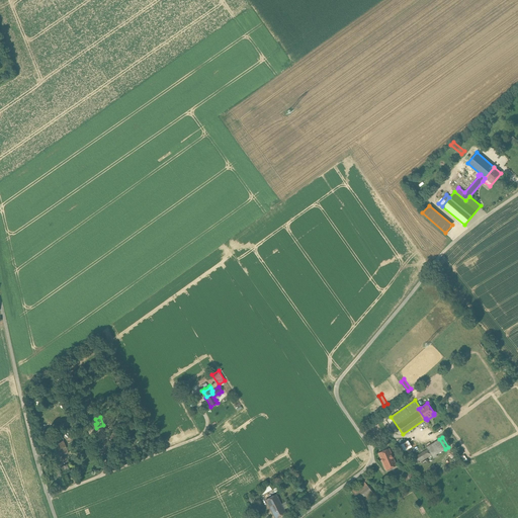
[(439,439),(426,447),(428,449),(432,457),(445,449),(439,439)]
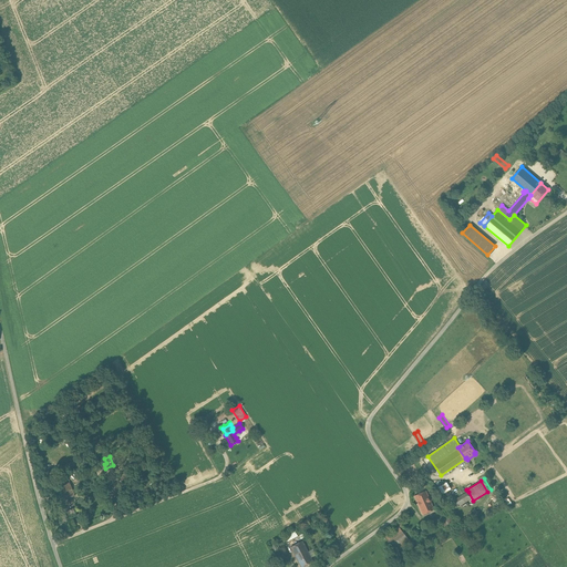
[(70,482),(58,487),(63,501),(65,500),(75,496),(70,482)]
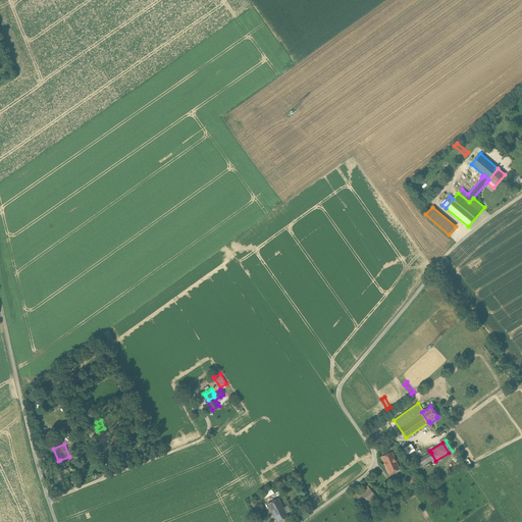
[(409,445),(404,449),(407,455),(408,455),(414,451),(415,451),(411,444),(409,445)]
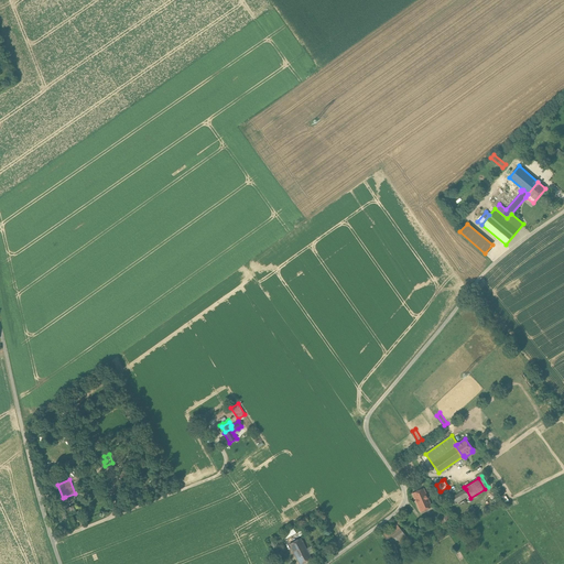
[(137,492),(141,490),(136,480),(131,484),(137,492)]
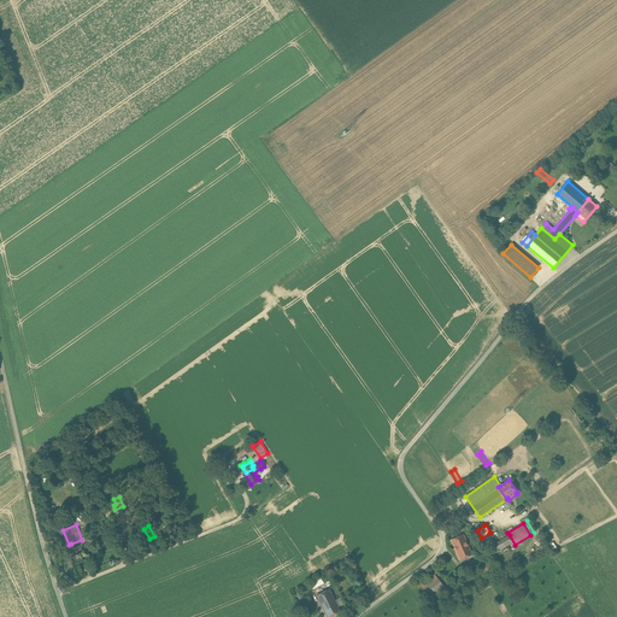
[(63,530),(53,534),(59,548),(69,545),(63,530)]
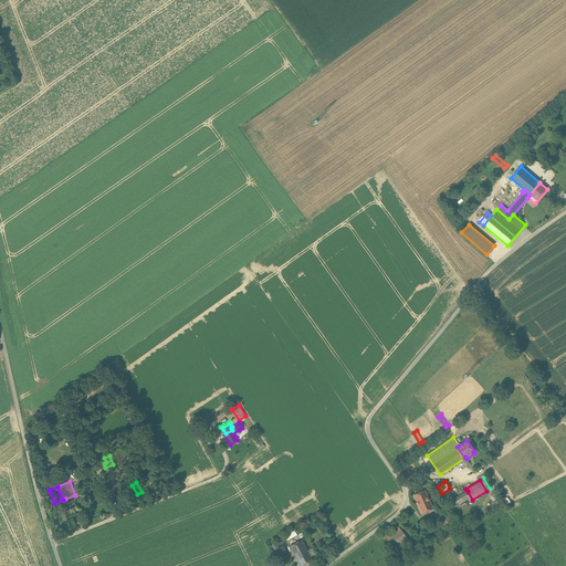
[(454,499),(449,489),(442,493),(452,509),(464,502),(460,495),(454,499)]
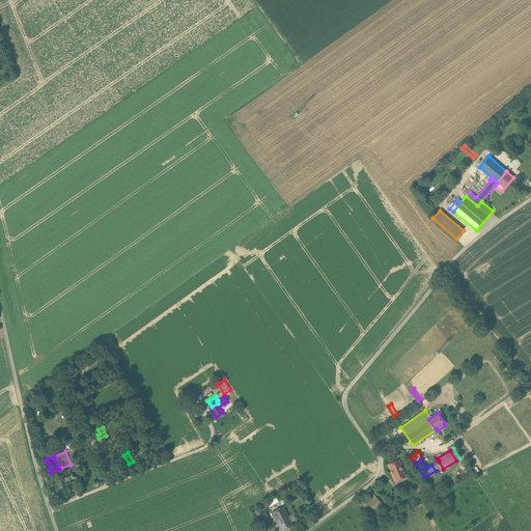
[(398,459),(388,465),(391,473),(402,468),(398,459)]
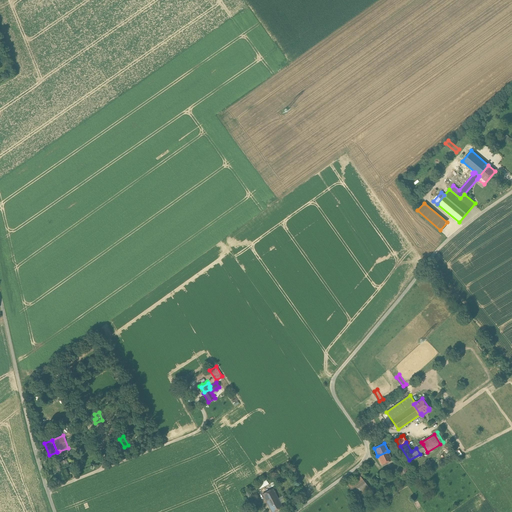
[(423,444),(416,448),(420,454),(426,450),(423,444)]
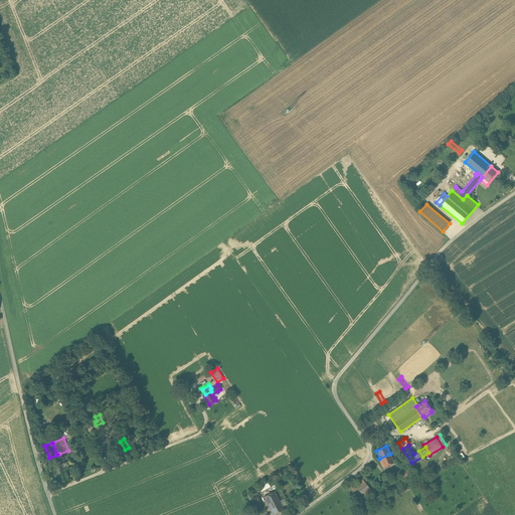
[(57,455),(49,458),(51,463),(61,459),(59,454),(57,455)]
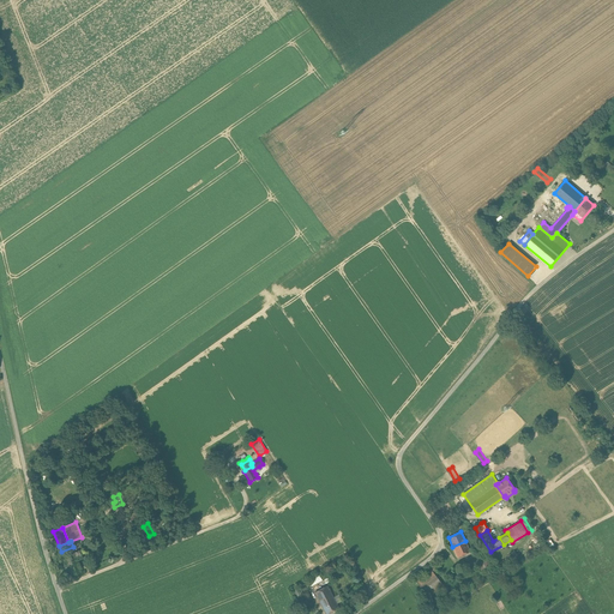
[(465,541),(452,547),(457,558),(470,552),(465,541)]
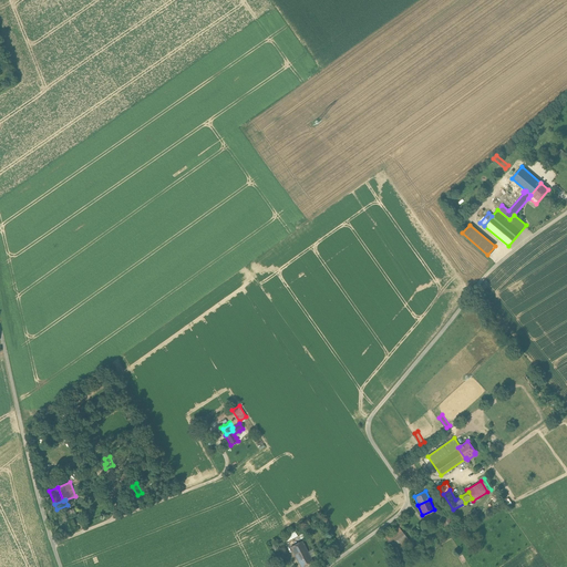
[(457,522),(462,529),(481,518),(477,512),(471,515),(457,522)]
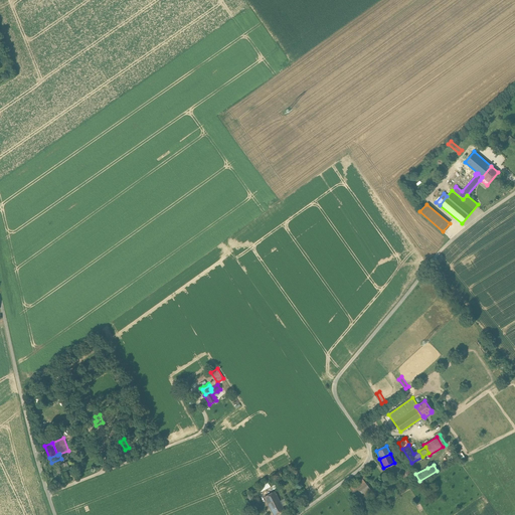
[(406,466),(397,472),(403,480),(411,474),(406,466)]
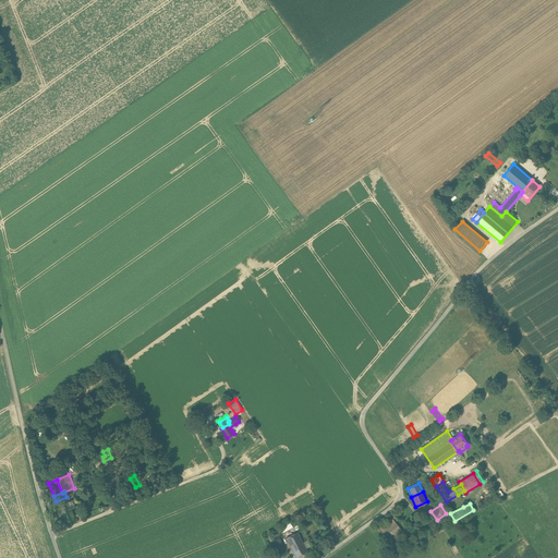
[(392,518),(378,529),(385,537),(398,526),(393,521),(392,518)]
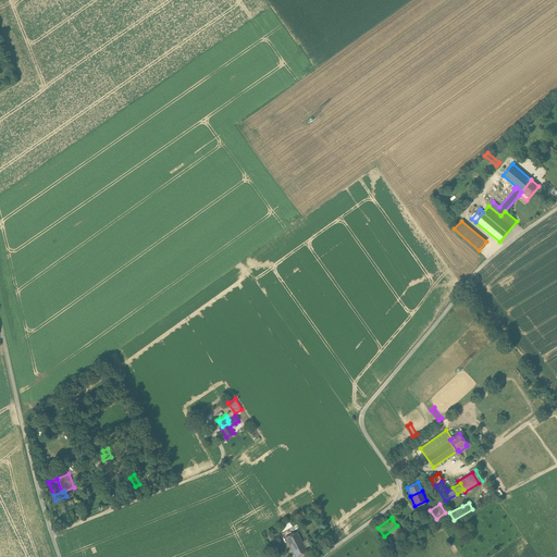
[(292,527),(288,521),(280,525),(281,528),(283,531),(292,527)]
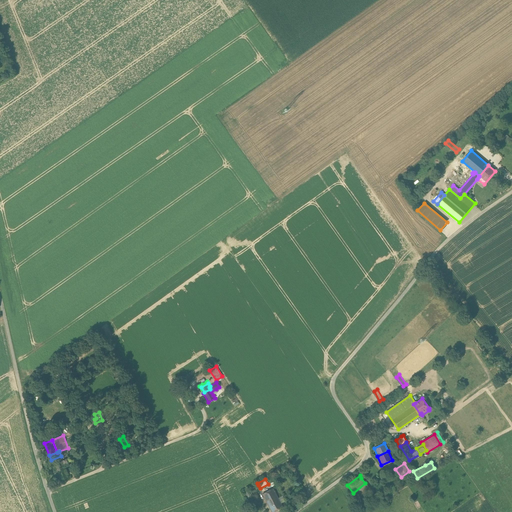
[(365,483),(353,493),(357,499),(370,489),(365,483)]
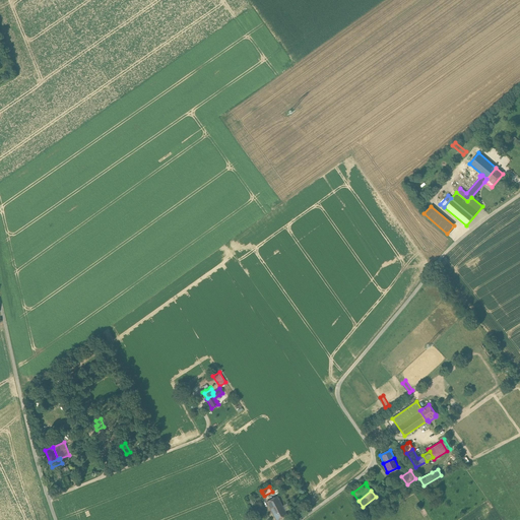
[(277,497),(266,502),(271,510),(281,505),(277,497)]
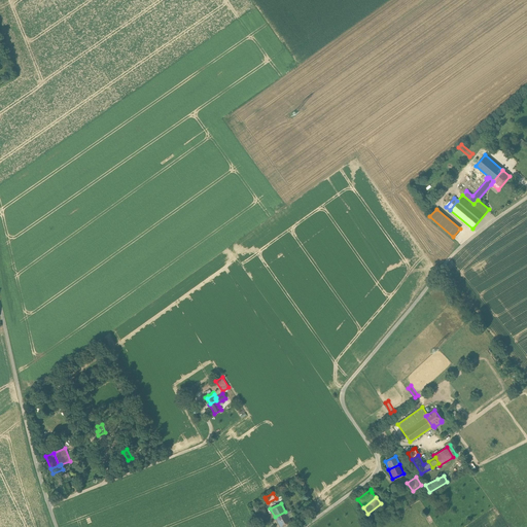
[(285,512),(275,517),(279,526),(281,526),(291,522),(289,518),(286,513),(285,512)]
